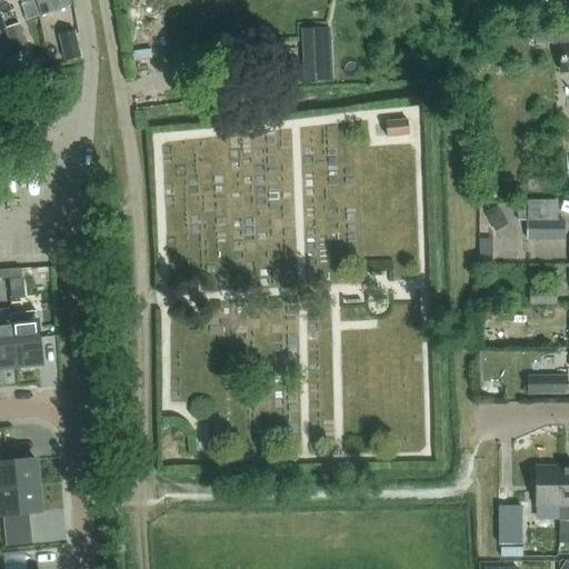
[(35,0),(36,1),(41,15),(52,10),(49,0),(35,0)]
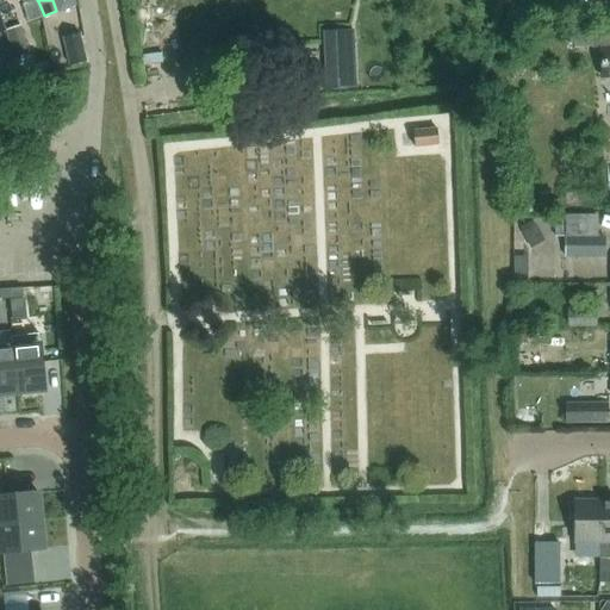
[(14,58),(29,54),(20,26),(6,30),(14,58)]
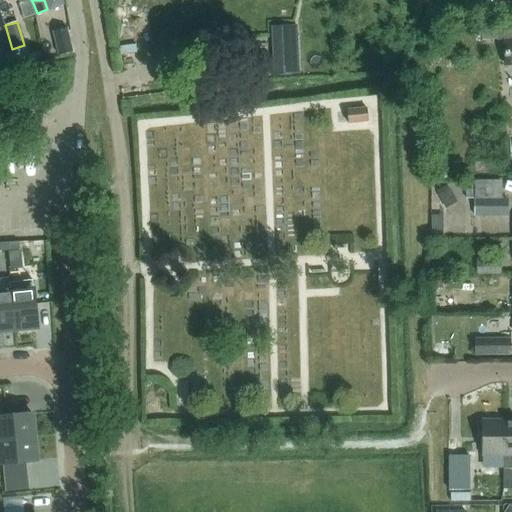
[(497,39),(497,26),(497,25),(480,25),(481,40),(497,39)]
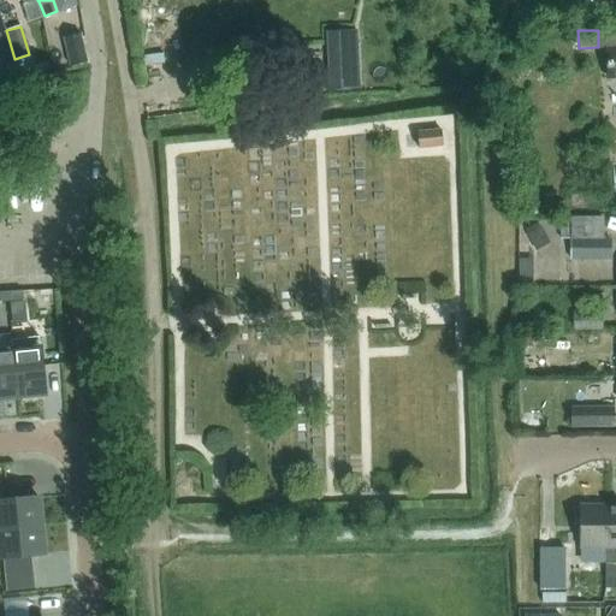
[(81,34),(65,37),(71,65),(88,61),(81,34)]
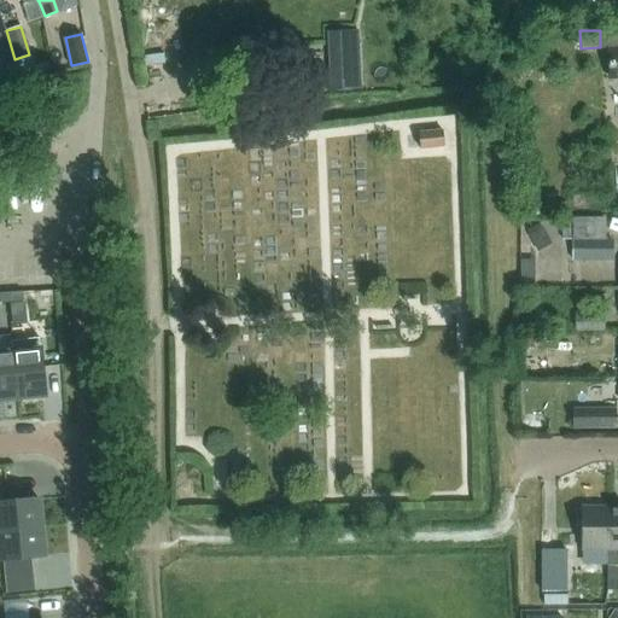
[(445,147),(443,130),(420,133),(421,150),(445,147)]
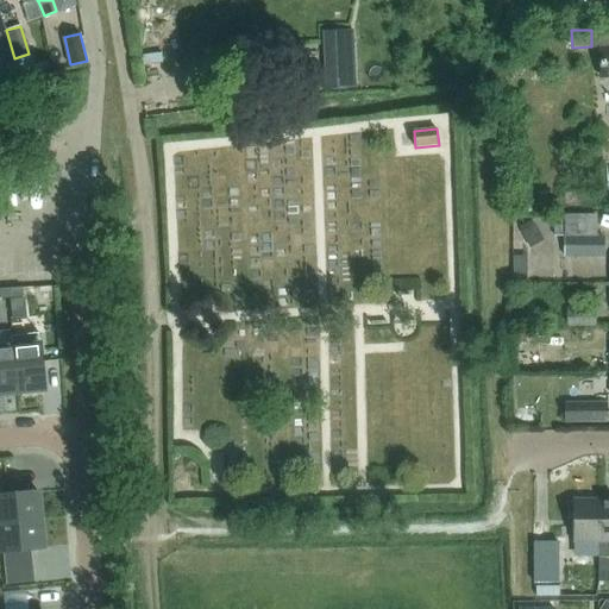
[(604,237),(566,238),(566,258),(606,257),(604,237)]
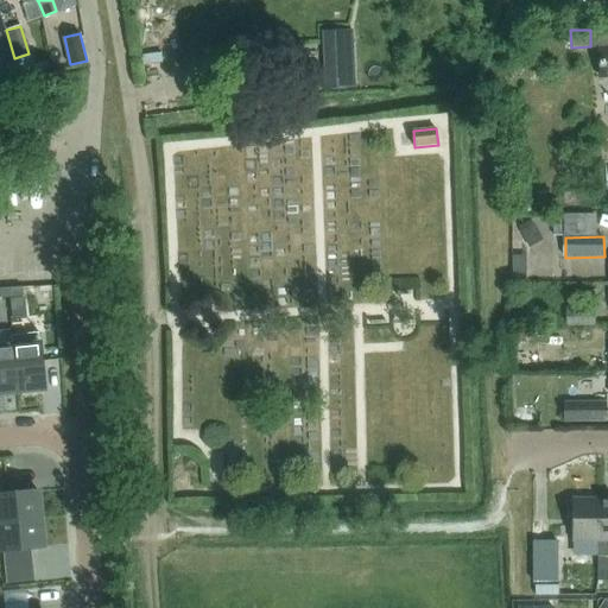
[(21,287),(7,287),(8,298),(23,297),(21,287)]
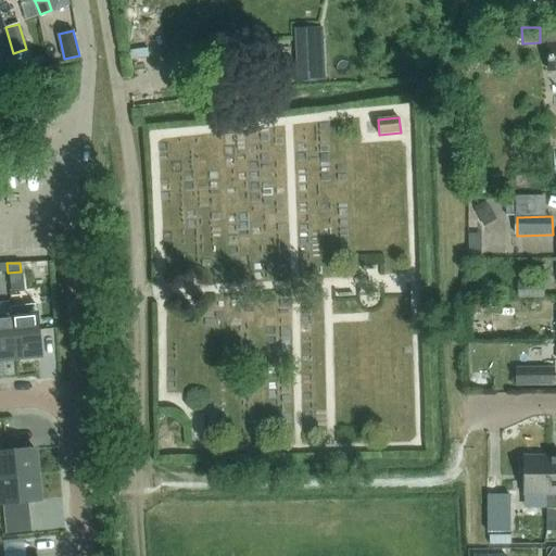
[(518,282),(518,299),(544,298),(544,282),(518,282)]
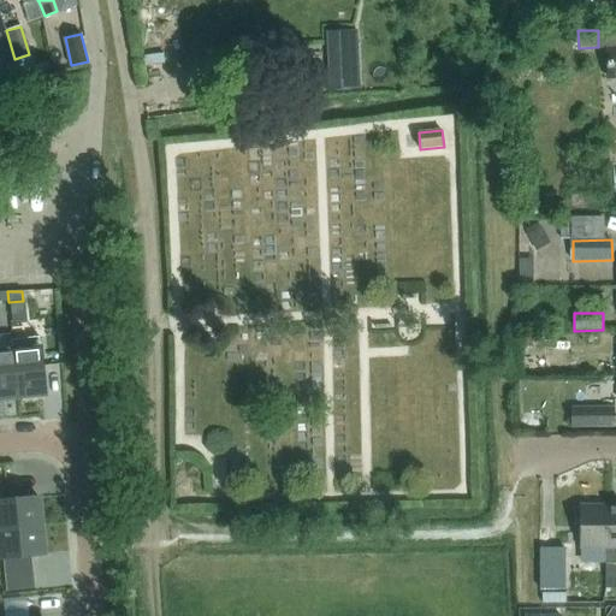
[(12,339),(18,397),(45,394),(39,337),(12,339)]
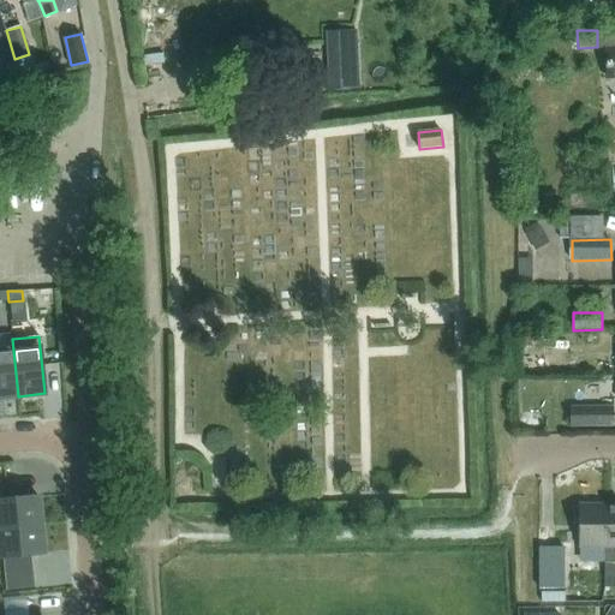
[(12,351),(0,351),(0,398),(18,396),(12,339),(11,339),(12,351)]
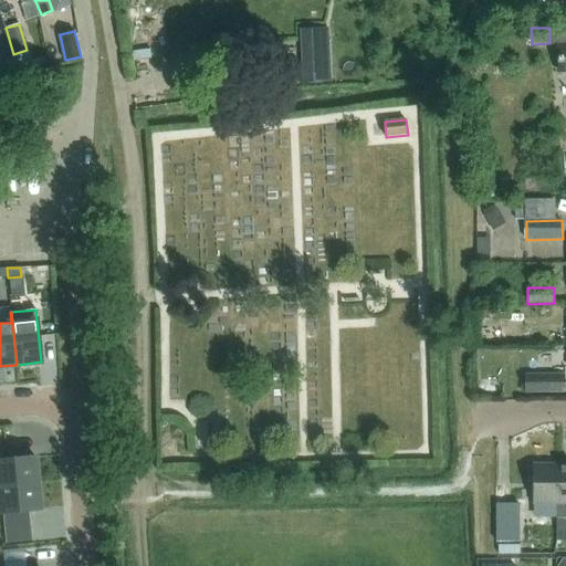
[(525,374),(525,394),(564,394),(564,374),(525,374)]
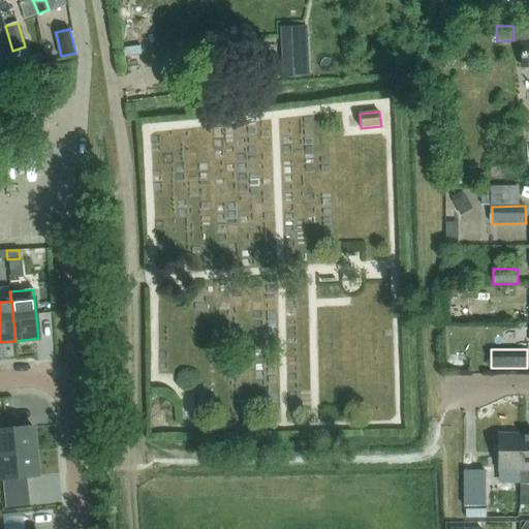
[(0,455),(36,452),(34,428),(0,430),(0,455)]
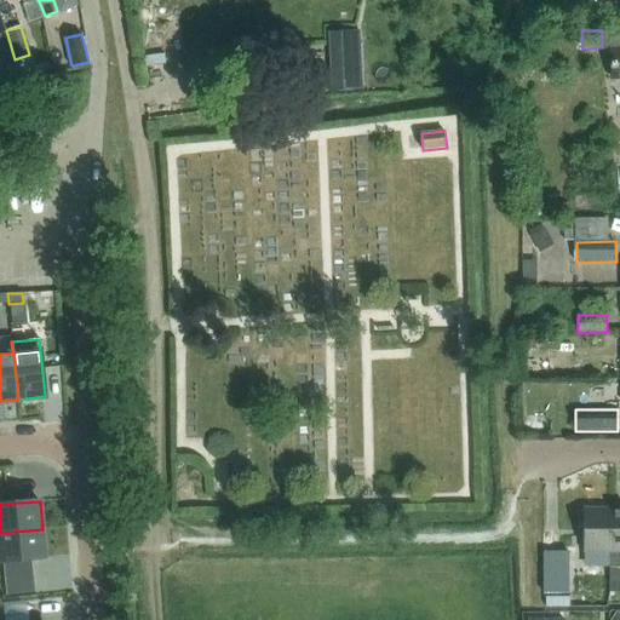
[(612,549),(613,505),(586,505),(586,549),(612,549)]
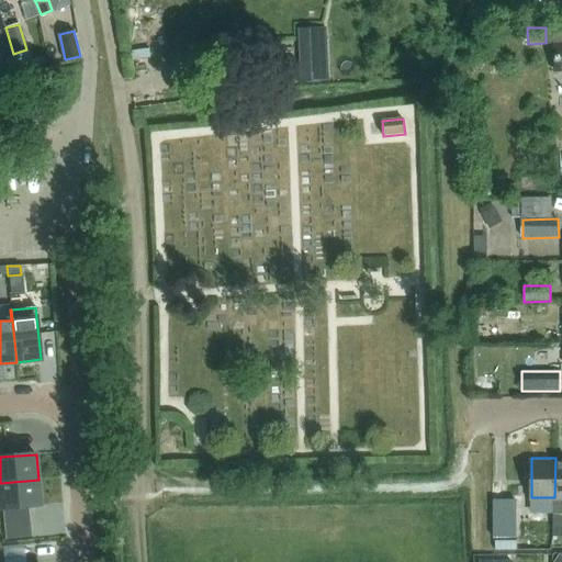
[(0,508),(41,506),(38,480),(0,483),(0,508)]
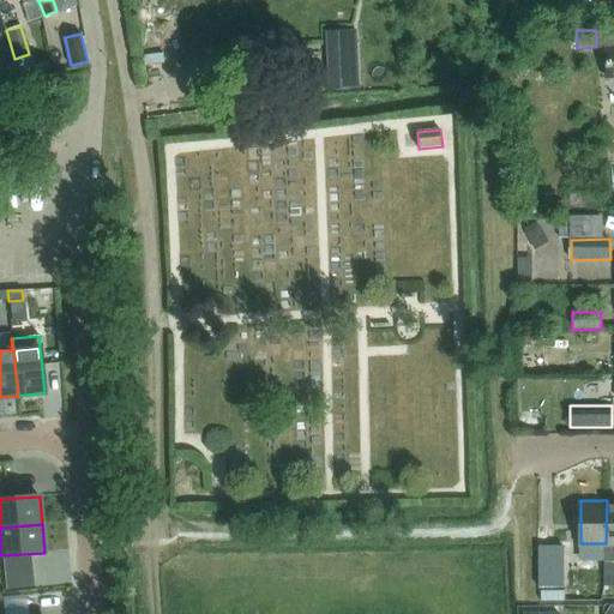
[(540,591),(555,591),(555,547),(540,547),(540,591)]
